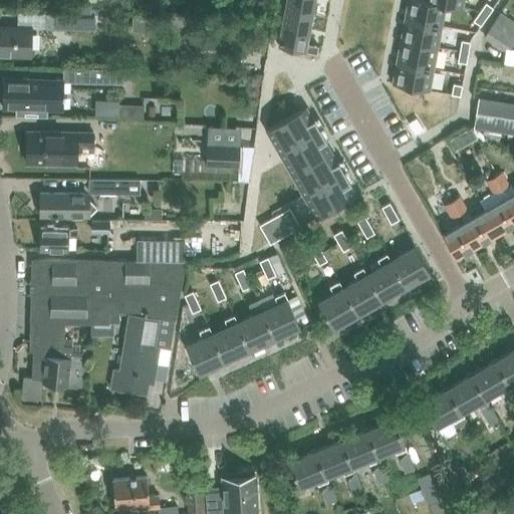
[(287,0),(285,10),(312,15),(314,0),(287,0)]
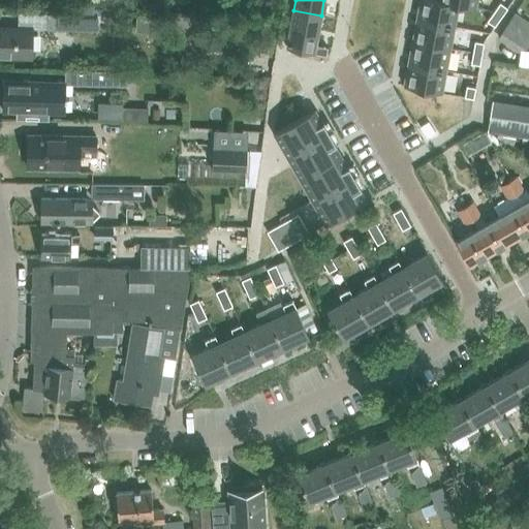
[(436,0),(419,0),(416,20),(455,27),(459,6),(459,5),(437,1),(438,0),(436,0)]
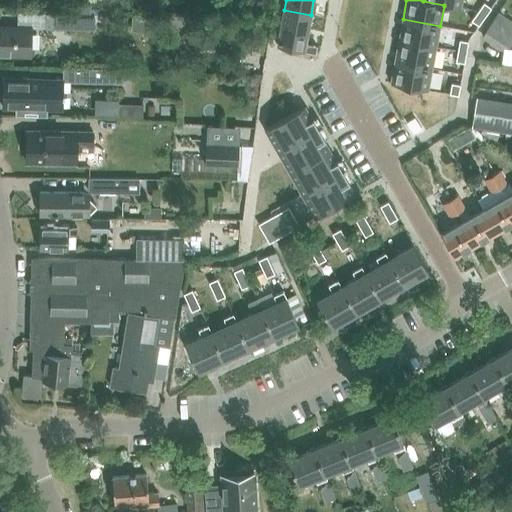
[(423,0),(424,0),(423,1),(444,5),(444,6),(460,9),(461,0),(423,0)]
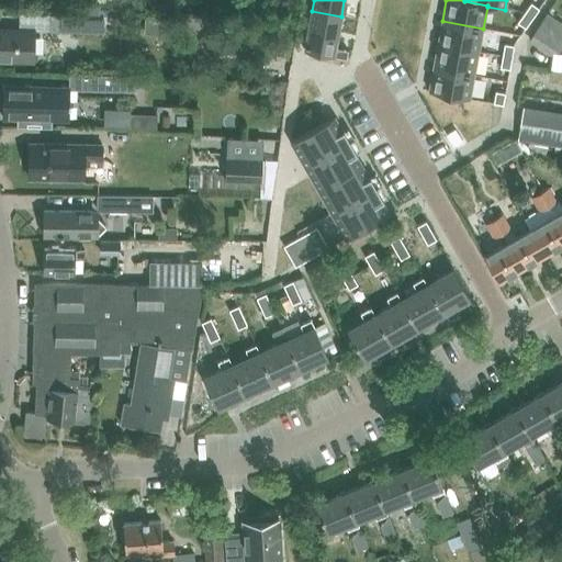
[(531,3),(525,13),(532,19),(539,9),(531,3)]
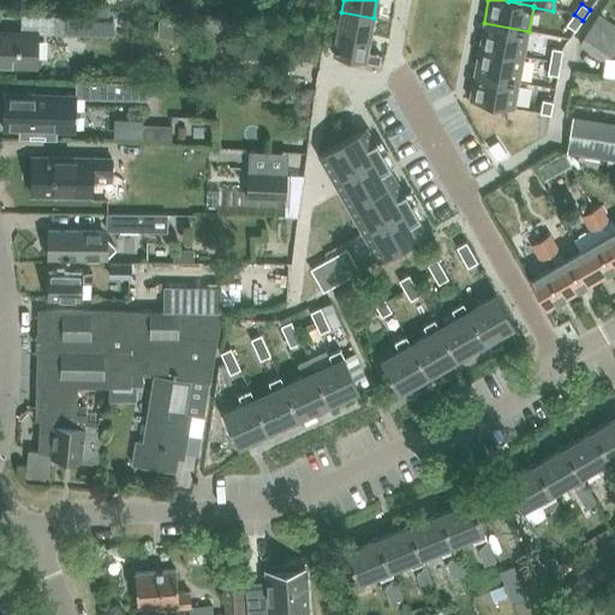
[(85,7),(84,18),(107,18),(107,9),(85,7)]
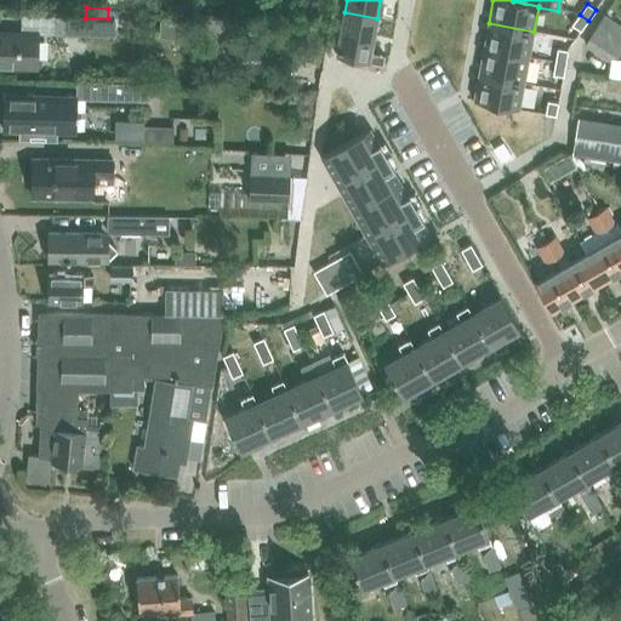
[(345,12),(336,57),(369,63),(370,53),(377,18),(345,12)]
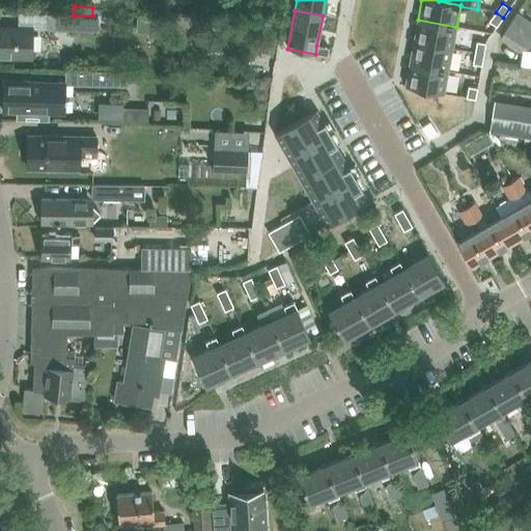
[(496,12),(488,22),(496,27),(503,18),(496,12)]
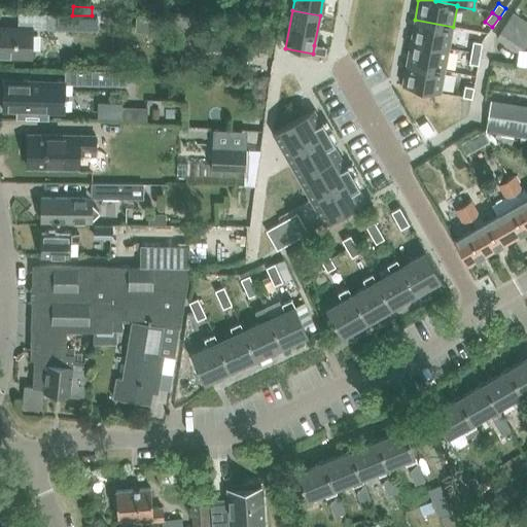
[(496,39),(518,54),(521,48),(526,39),(526,21),(514,12),(496,39)]
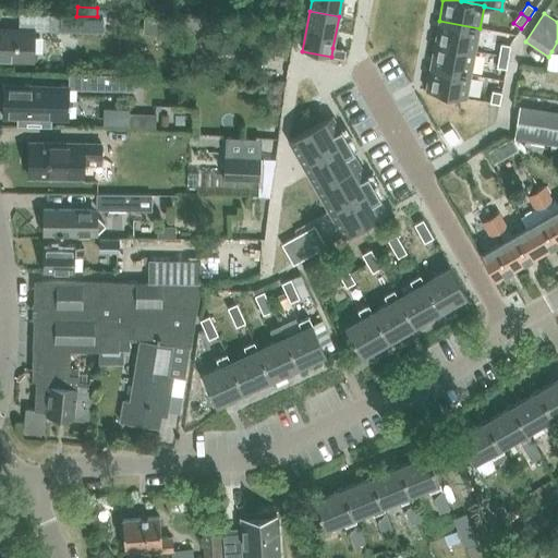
[(50,15),(49,29),(51,29),(101,31),(101,16),(97,16),(76,16),(67,15),(52,15),(50,15)]
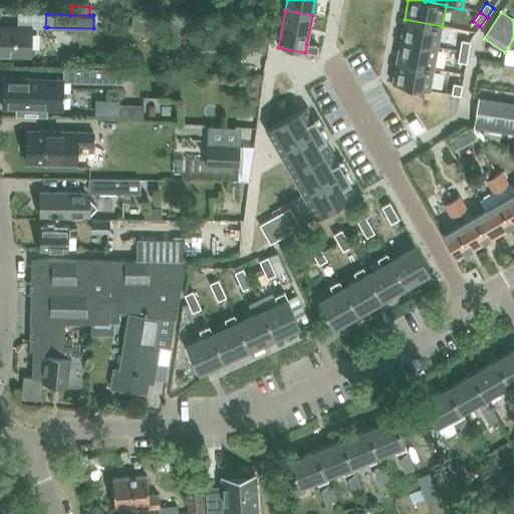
[(405,19),(401,40),(438,47),(442,26),(405,19)]
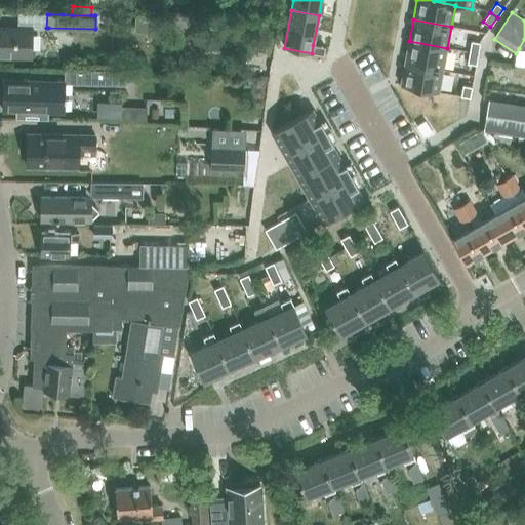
[(0,56),(32,58),(34,28),(0,26),(0,56)]
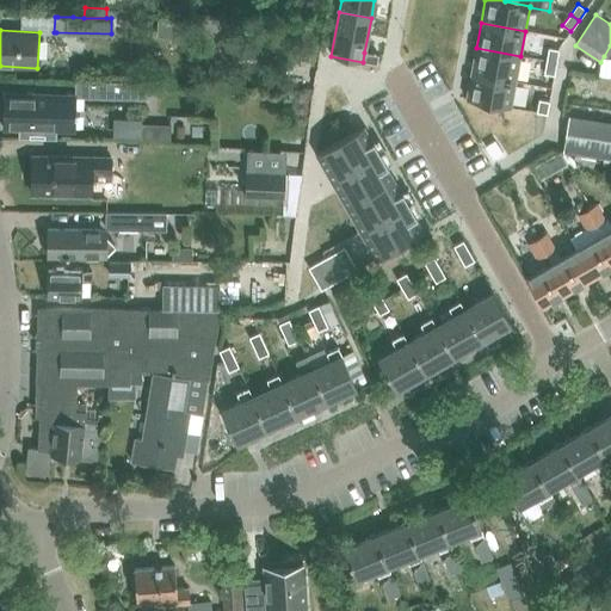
[(476,48),(471,74),(516,82),(520,56),(476,48)]
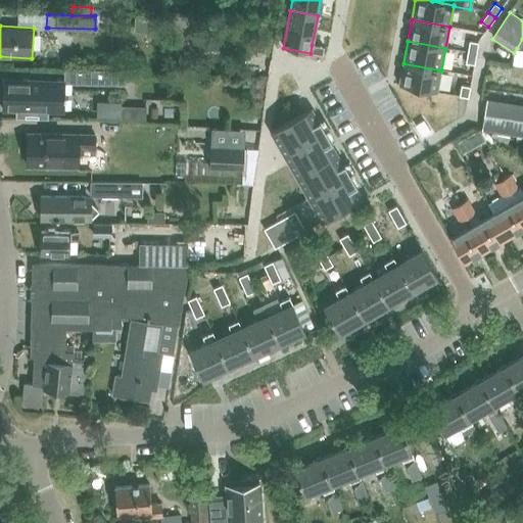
[(470,42),(468,52),(477,54),(479,43),(470,42)]
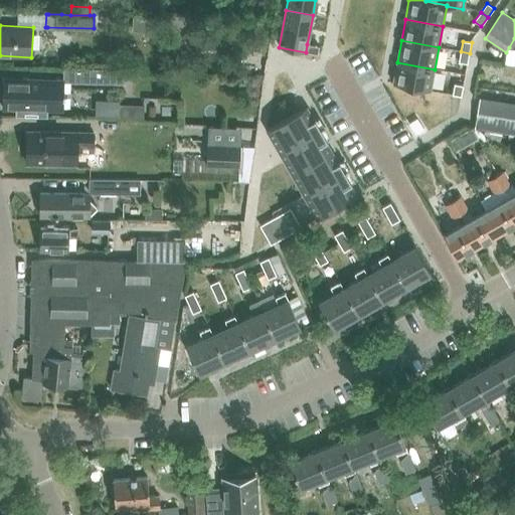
[(307,44),(306,52),(317,54),(319,46),(307,44)]
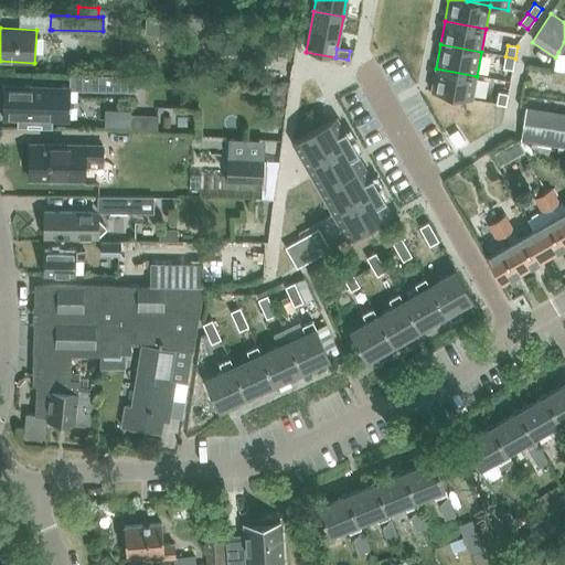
[(555,57),(553,72),(564,73),(564,53),(558,52),(557,54),(555,57)]
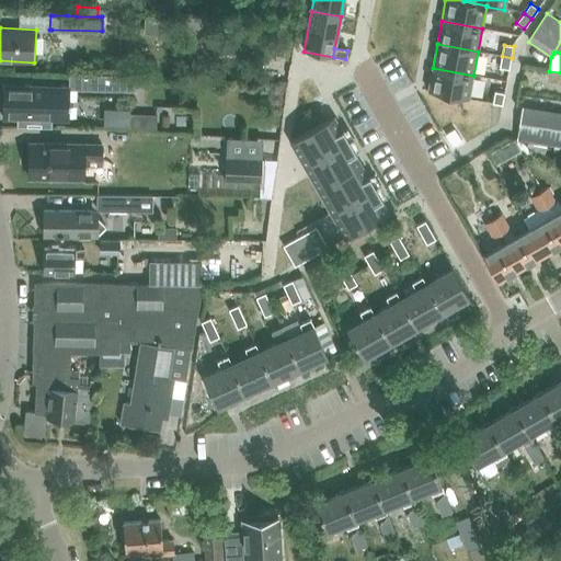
[(502,56),(500,68),(510,70),(512,58),(502,56)]
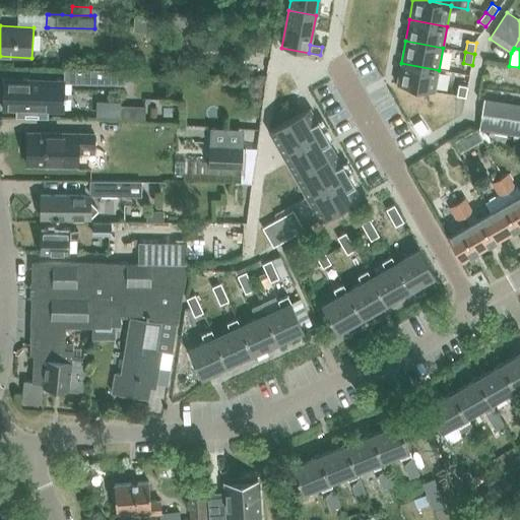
[(401,63),(397,85),(435,92),(439,70),(401,63)]
